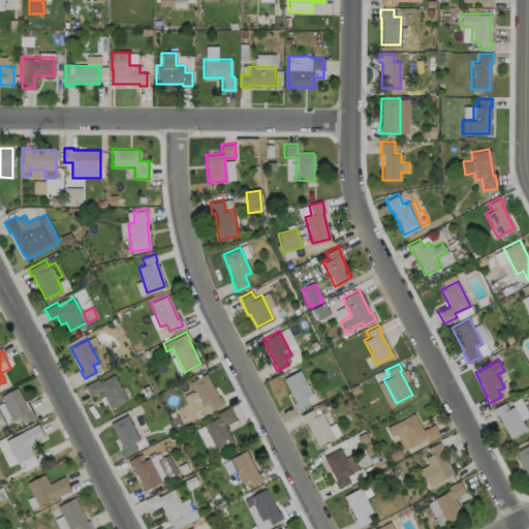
[(309,403),(297,410),(292,403),(294,402),(282,378),(299,370),(311,394),(306,397),(309,403)]
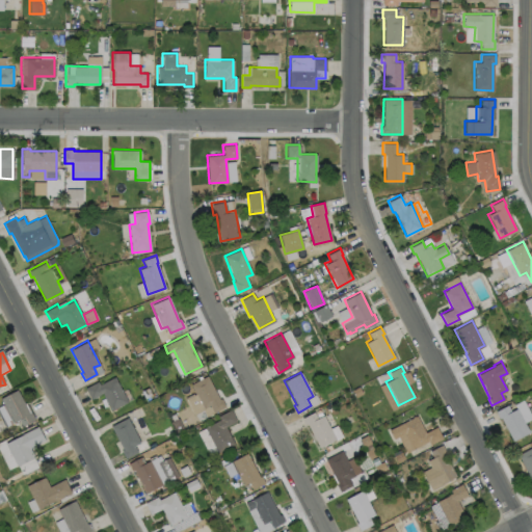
[(207,375),(219,399),(220,398),(224,405),(213,411),(209,405),(203,408),(190,383),(207,375)]
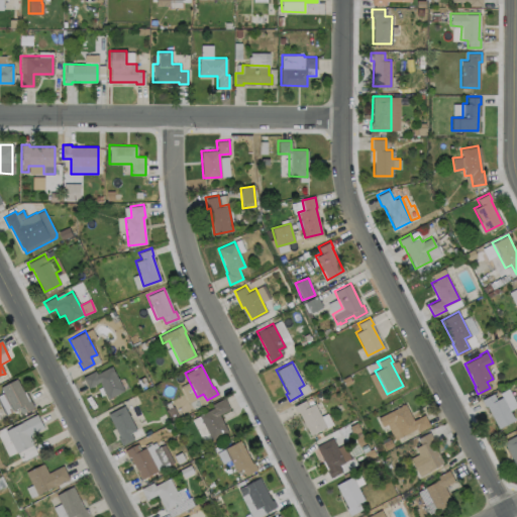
[(111,366),(123,390),(107,398),(99,382),(88,387),(82,376),(94,370),(96,373),(111,366)]
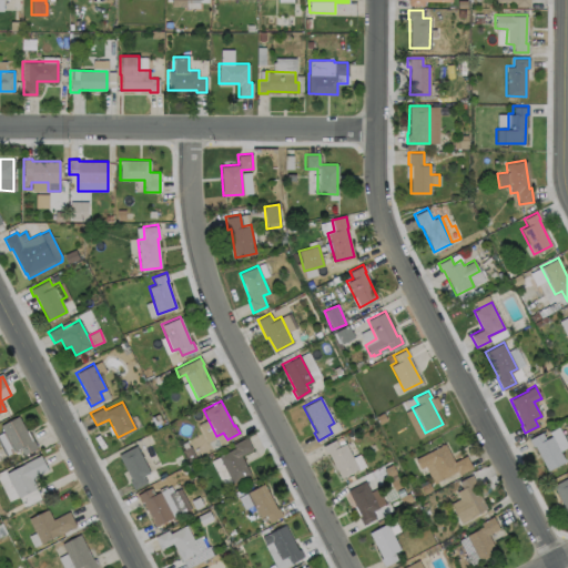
[(0,423),(18,415),(31,440),(32,439),(37,447),(23,454),(20,447),(12,450),(0,426),(0,423)]
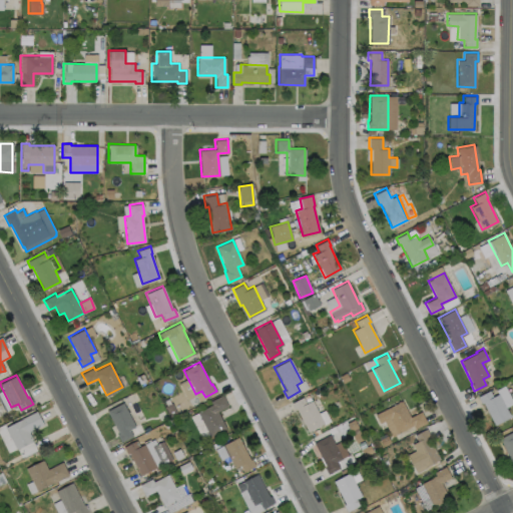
[(497,391),(506,407),(512,403),(504,387),(497,391)]
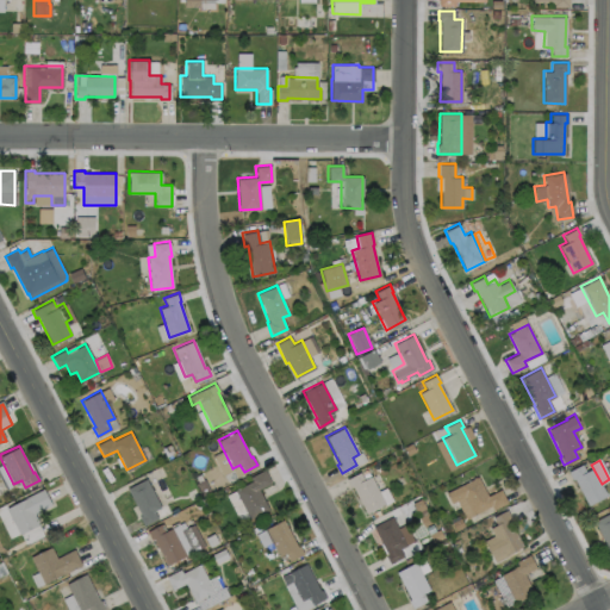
[(582,464),(585,471),(592,467),(607,495),(587,505),(573,478),(571,479),(567,471),(582,464)]
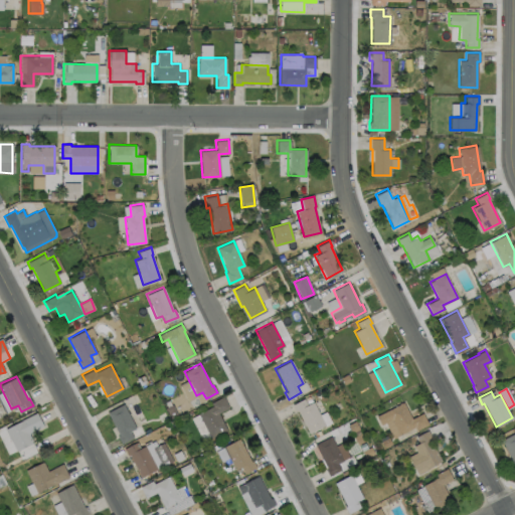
[(226,428),(210,437),(198,412),(212,405),(210,402),(223,395),(228,406),(218,412),(226,428)]
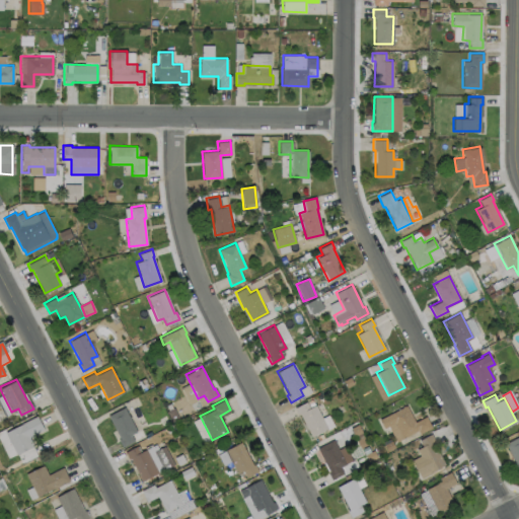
[(306,400),(309,408),(315,404),(327,428),(311,436),(299,414),(297,414),(294,408),(306,400)]
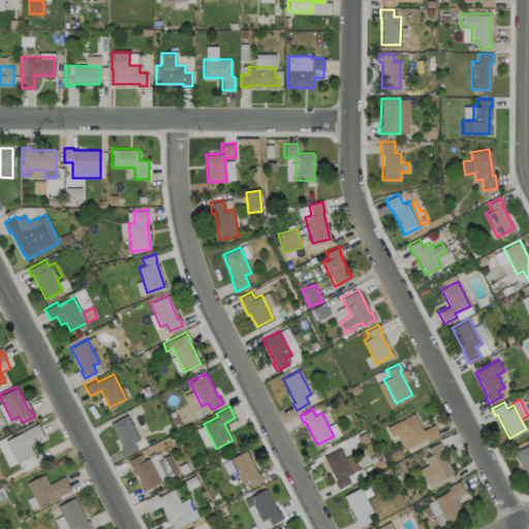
[(413,412),(423,429),(433,424),(439,435),(427,441),(425,438),(403,449),(395,433),(391,436),(385,427),(413,412)]
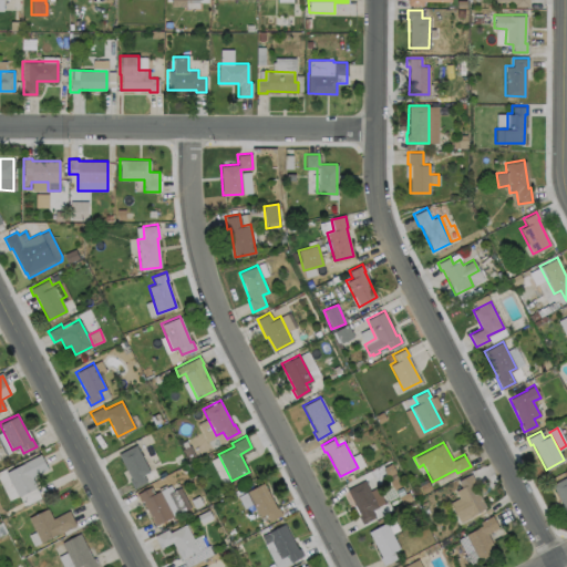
[(146,481),(133,487),(129,478),(130,478),(116,453),(135,443),(148,470),(142,473),(146,481)]
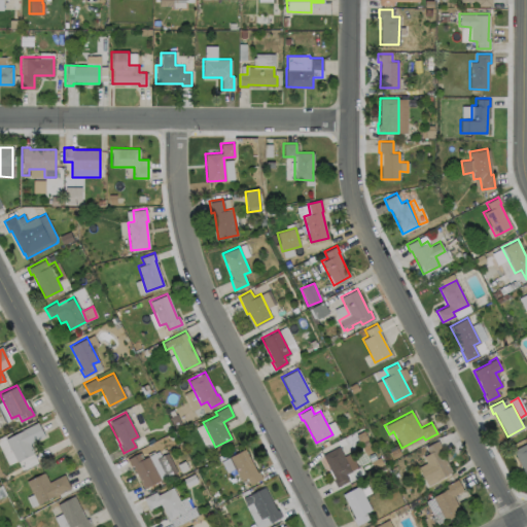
[(34,452),(15,461),(5,437),(22,430),(22,429),(37,421),(44,435),(29,443),(34,452)]
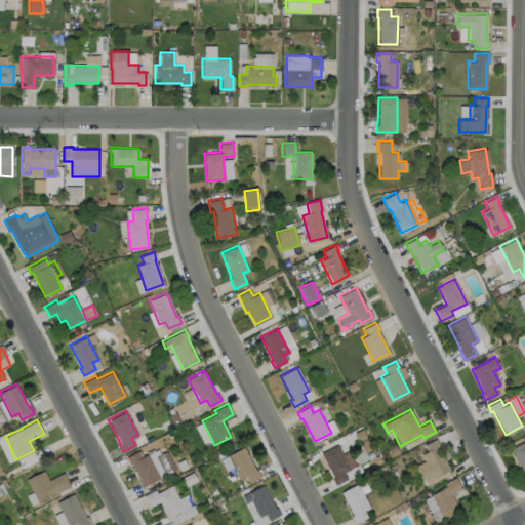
[(14,460),(6,436),(0,437),(0,444),(5,463),(14,460)]
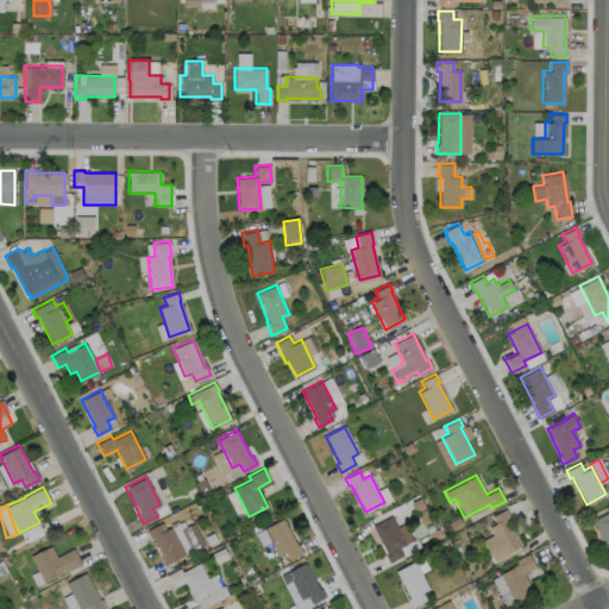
[(504,554),(494,560),(482,539),(491,534),(488,527),(495,523),(491,516),(506,508),(510,519),(509,520),(521,545),(504,553),(504,554)]
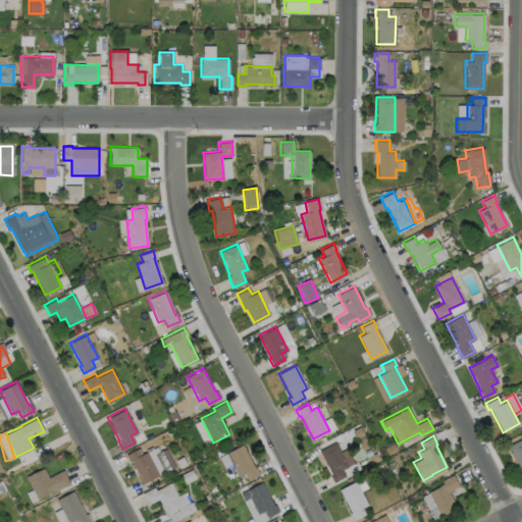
[(521,437),(521,469),(520,470),(507,446),(521,437)]
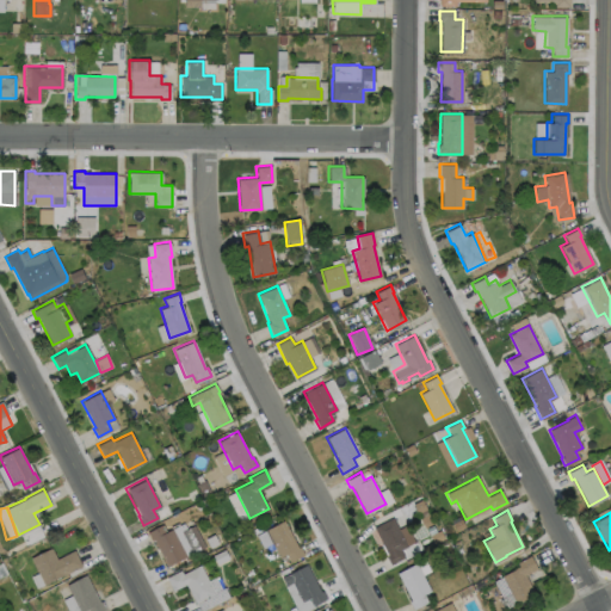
[(403,556),(389,565),(384,555),(387,554),(372,526),(392,517),(407,545),(400,549),(403,556)]
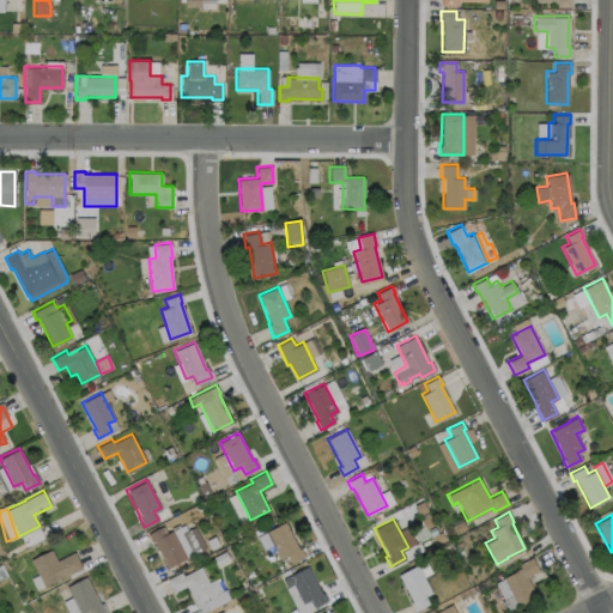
[(284,521),(298,548),(301,547),(304,556),(290,563),(286,556),(279,559),(265,532),(284,521)]
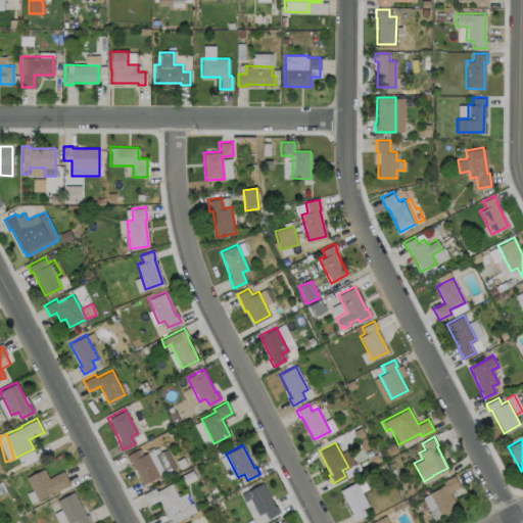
[(156,446),(159,452),(165,448),(176,468),(142,484),(131,461),(129,462),(126,455),(137,448),(140,455),(156,446)]
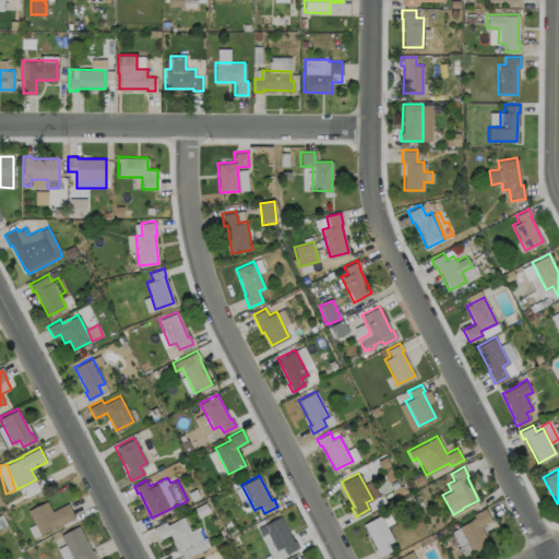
[(46,500),(51,511),(68,503),(74,518),(39,535),(27,510),(46,500)]
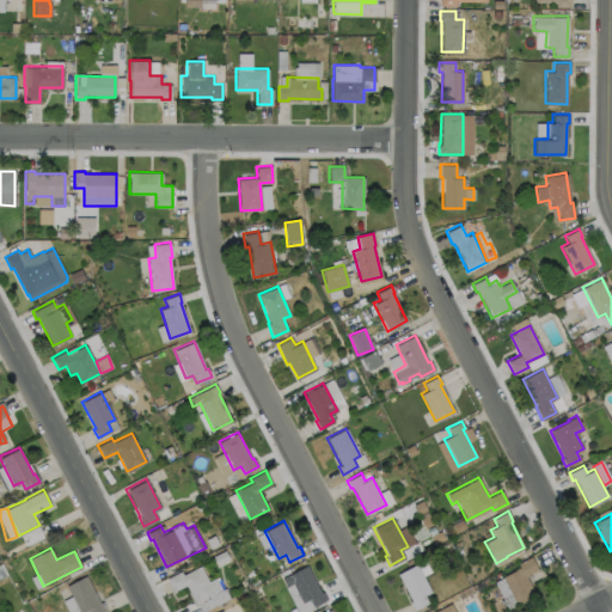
[(534,594),(514,604),(501,576),(515,569),(515,568),(519,567),(516,562),(531,556),(537,569),(525,575),(534,594)]
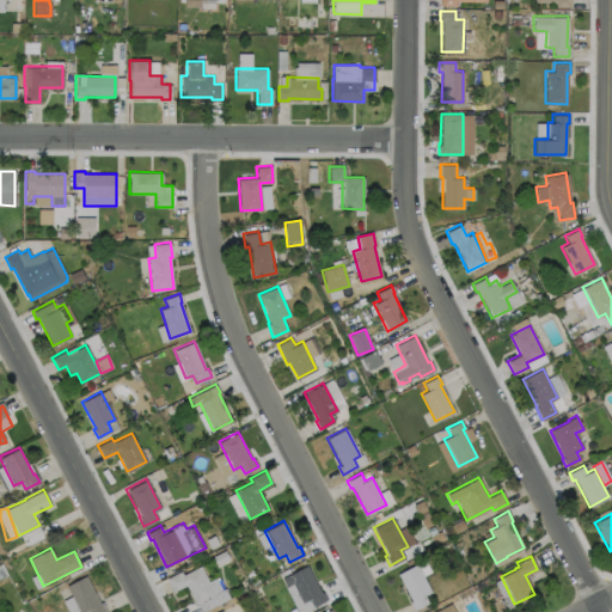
[(432,600),(414,610),(409,601),(411,601),(397,574),(416,564),(430,592),(428,593),(432,600)]
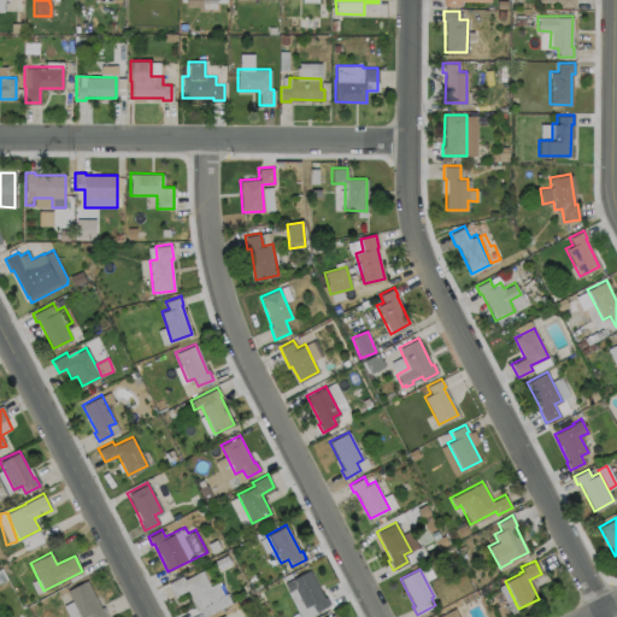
[(201,570),(210,587),(217,583),(223,594),(227,593),(231,603),(203,616),(198,609),(197,610),(187,589),(174,597),(166,583),(182,575),(183,579),(201,570)]
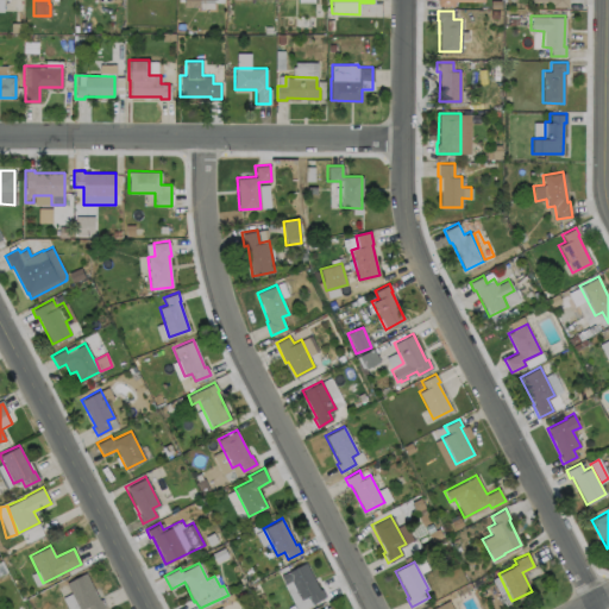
[(305,563),(319,589),(321,589),(325,596),(311,603),(307,596),(300,600),(290,581),(284,584),(280,576),(305,563)]
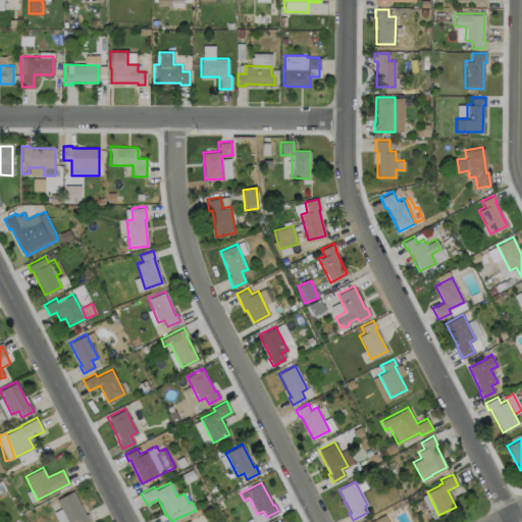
[(72,490),(85,514),(87,513),(90,520),(86,521),(75,521),(74,520),(70,521),(67,521),(56,499),(72,490)]
